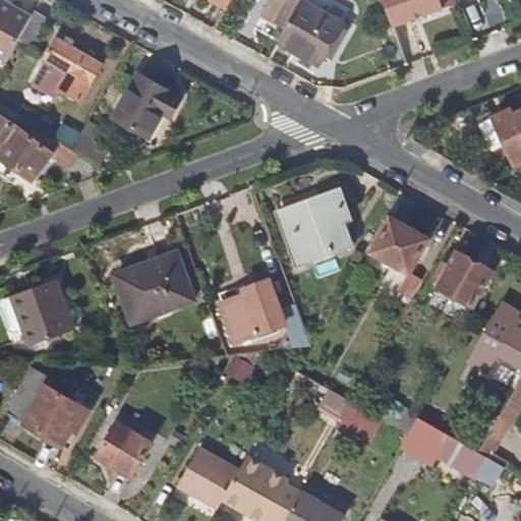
[(18,36),(31,14),(3,0),(0,0),(0,56),(5,59),(18,36)]
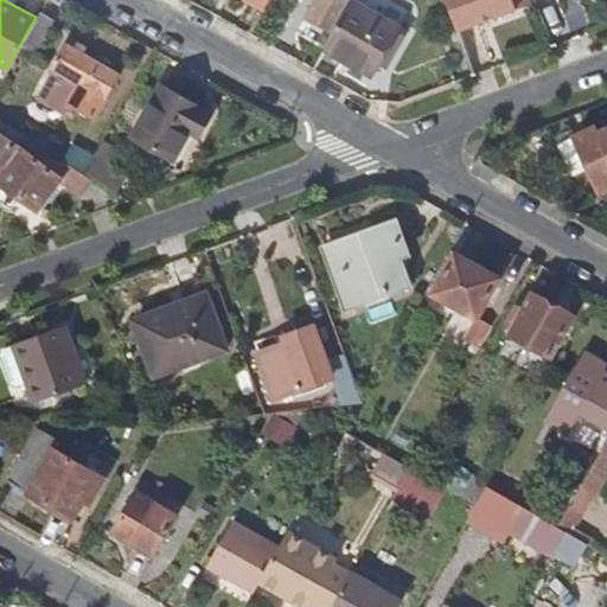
[(244,0),(263,11),(269,0),(244,0)]
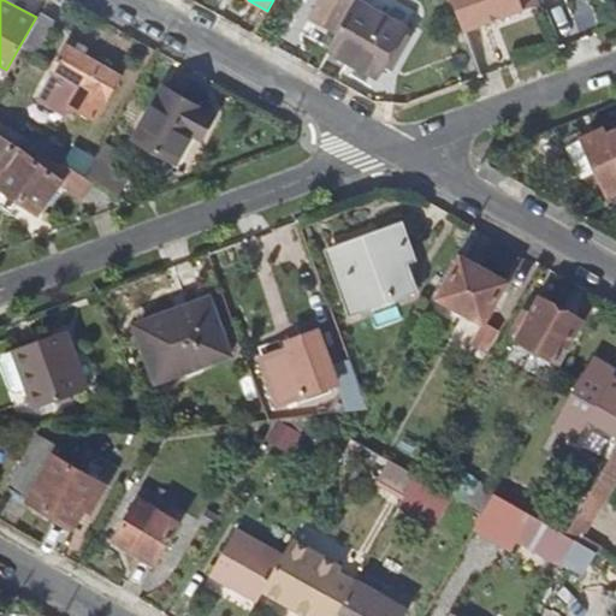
[(354,0),(320,0),(312,16),(338,30),(354,0)]
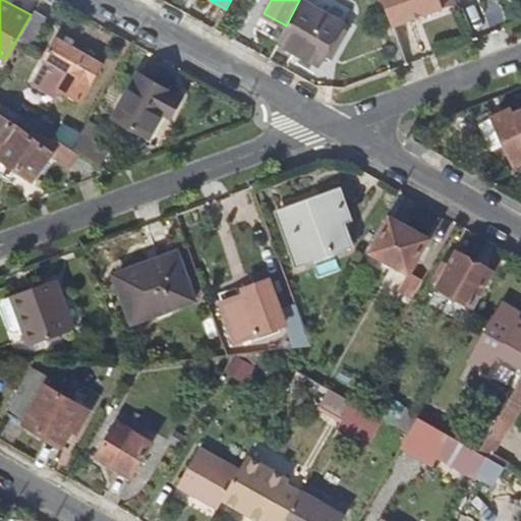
[(325,55),(342,21),(302,0),(299,0),(286,25),(278,41),(320,63),(325,55)]
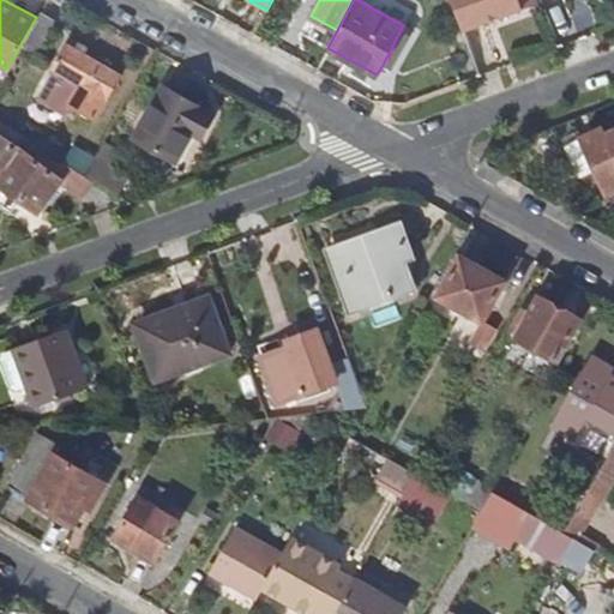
[(521,0),(452,0),(465,31),(524,8),(521,0)]
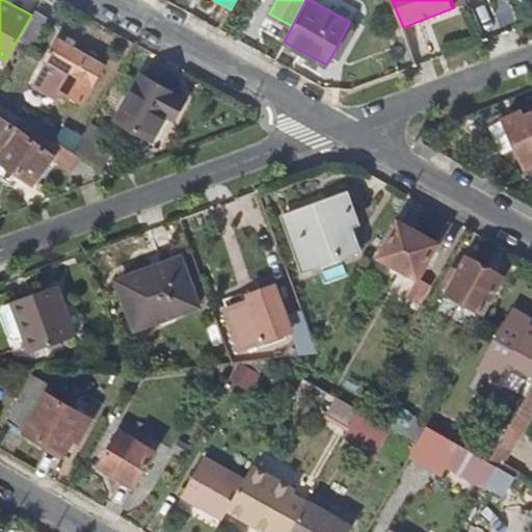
[(47,17),(34,9),(19,36),(30,44),(47,17)]
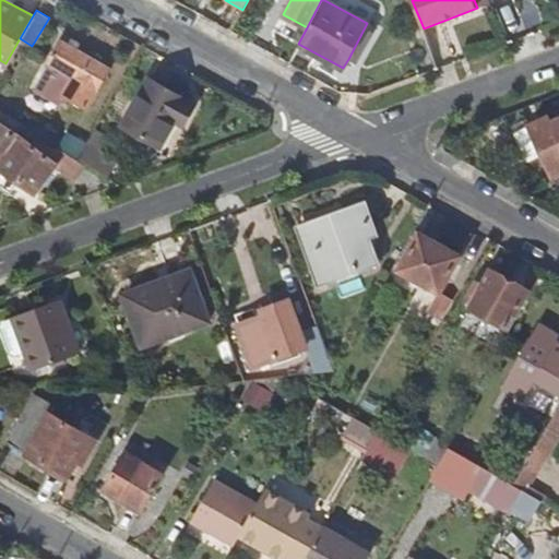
[(376,28),(367,23),(348,59),(357,63),(376,28)]
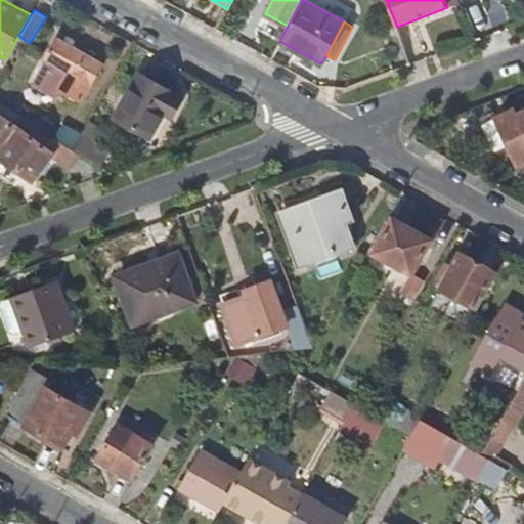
[(48,32),(41,46),(48,51),(46,55),(49,57),(46,63),(50,67),(46,72),(68,85),(86,53),(48,32)]
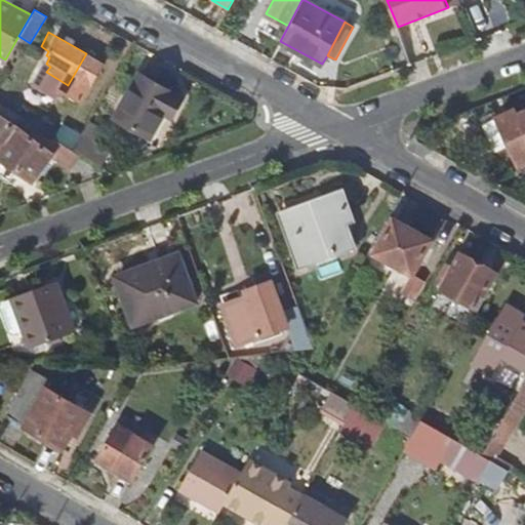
[(177,94),(136,73),(114,115),(148,133),(160,109),(168,113),(177,94)]
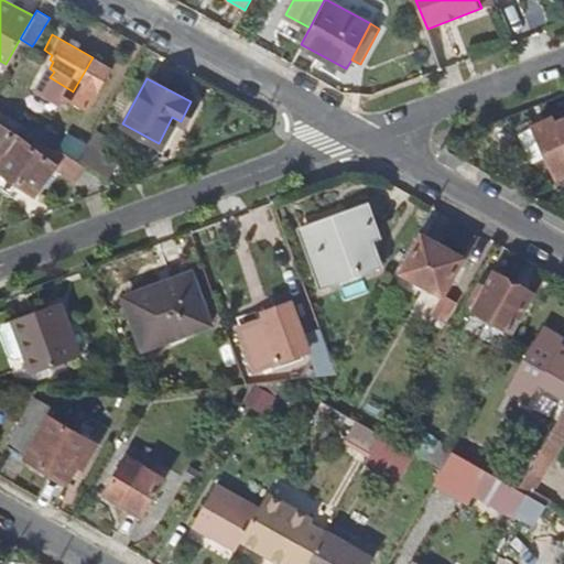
[(73,177),(83,162),(55,144),(49,155),(0,122),(0,112),(1,111),(0,111),(0,166),(21,181),(34,191),(52,165),(73,177)]
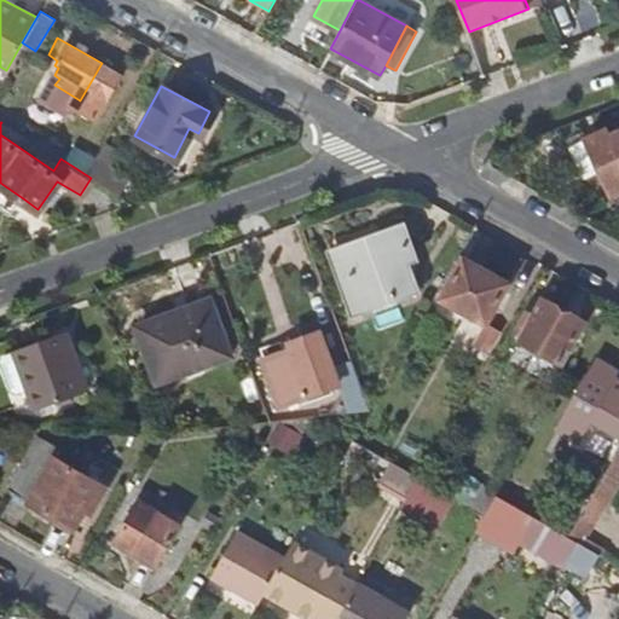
[(607,129),(586,138),(611,195),(618,190),(618,129),(609,136),(607,129)]
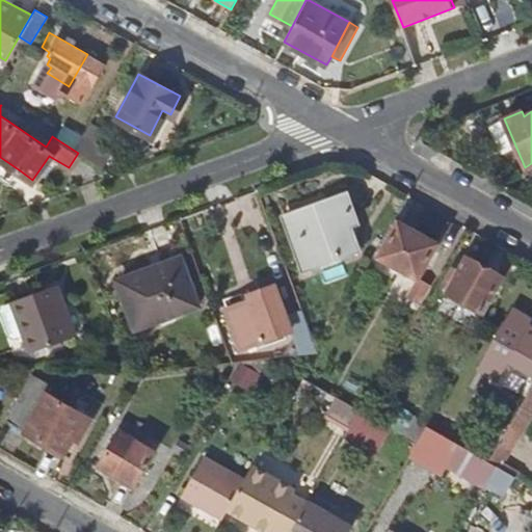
[(86,138),(78,153),(103,169),(111,156),(86,138)]
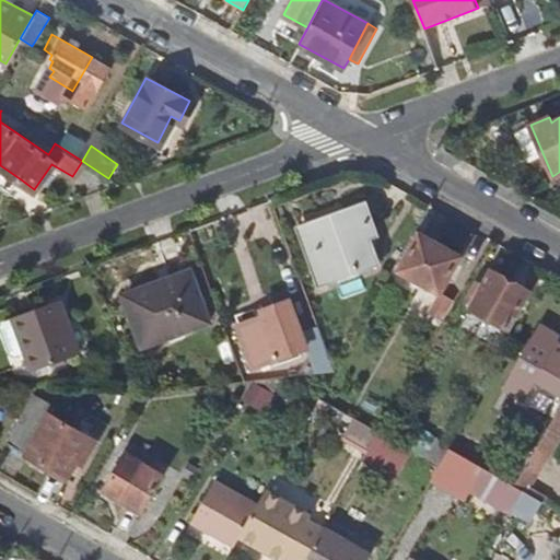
[(0,165),(0,186),(11,195),(21,179),(0,165)]
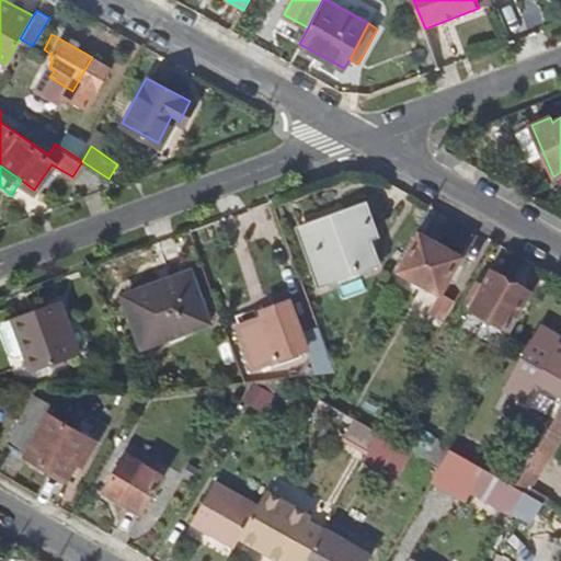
[(367,199),(345,207),(347,212),(304,227),(323,282),(379,262),(371,236),(378,233),(367,199)]
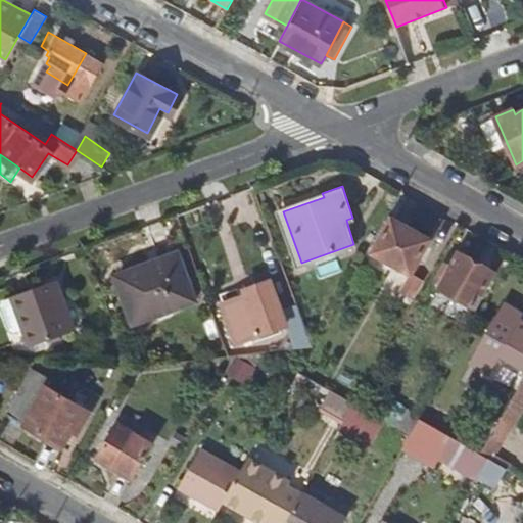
[(410,275),(412,275),(429,242),(393,222),(375,254),(410,275)]
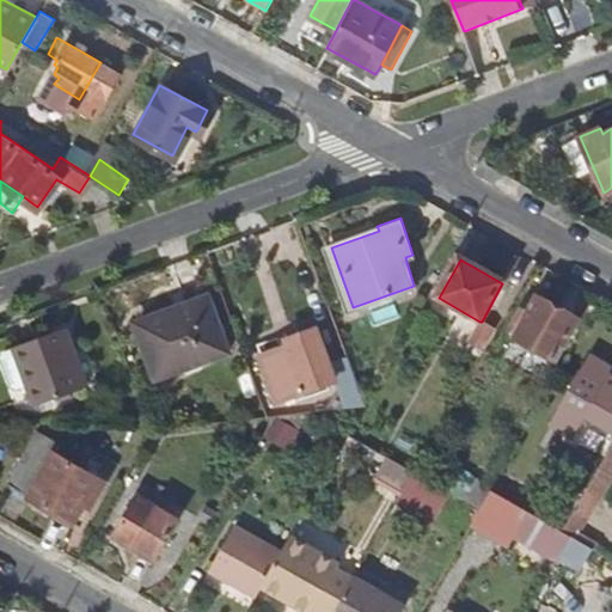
[(567,314),(528,293),(506,332),(544,353),(567,314)]
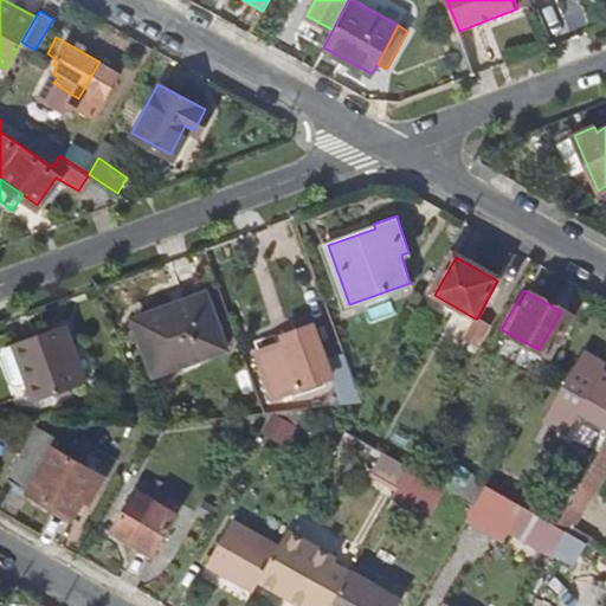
[(185,313),(140,328),(156,375),(226,350),(208,296),(184,305),(185,313)]
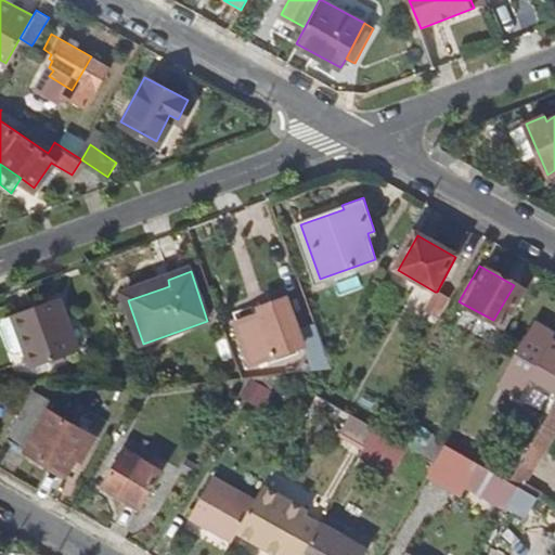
[(127,295),(128,300),(169,286),(168,280),(127,295)]
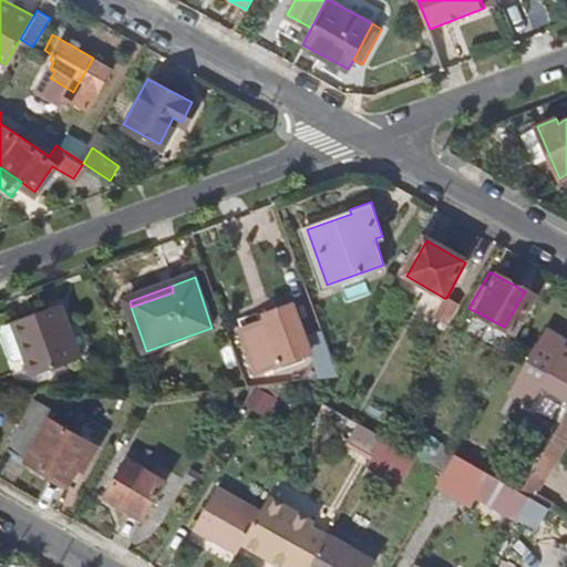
[(434,317),(449,327),(461,306),(446,298),(444,298),(434,317)]
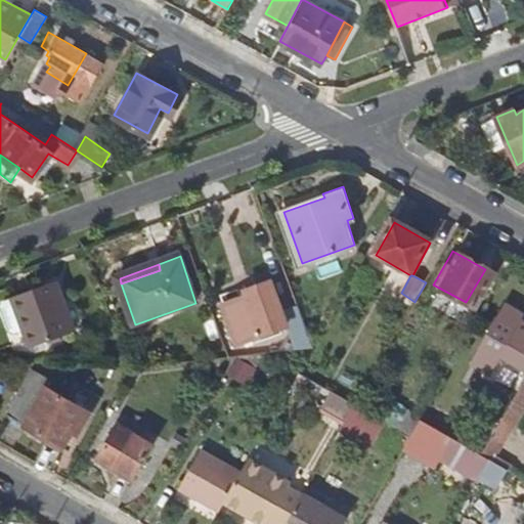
[(272,280),(246,287),(247,295),(223,301),(233,347),(285,336),(272,280)]
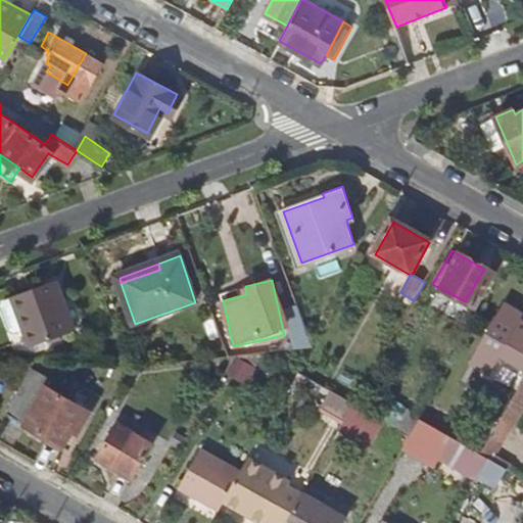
[(76,332),(57,282),(11,299),(12,300),(3,304),(0,311),(9,333),(15,335),(25,332),(32,348),(76,332)]
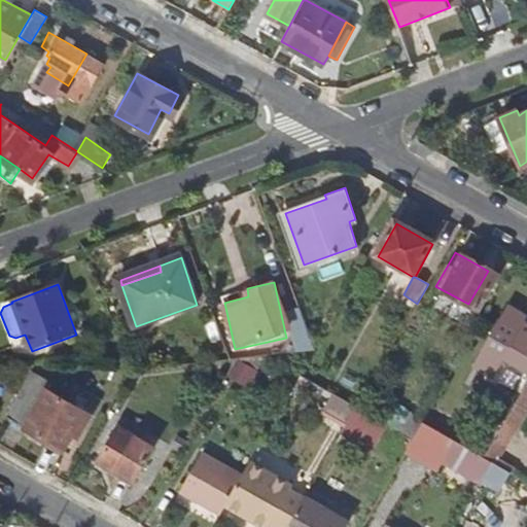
[(526,385),(526,324),(526,321),(526,318),(507,308),(473,367),(522,395),(523,392),(526,385)]
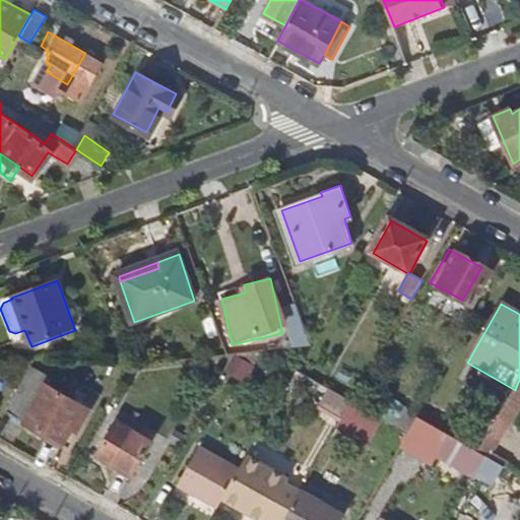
[(54,381),(34,370),(12,410),(30,421),(30,425),(66,446),(75,431),(81,435),(94,412),(51,387),(54,381)]
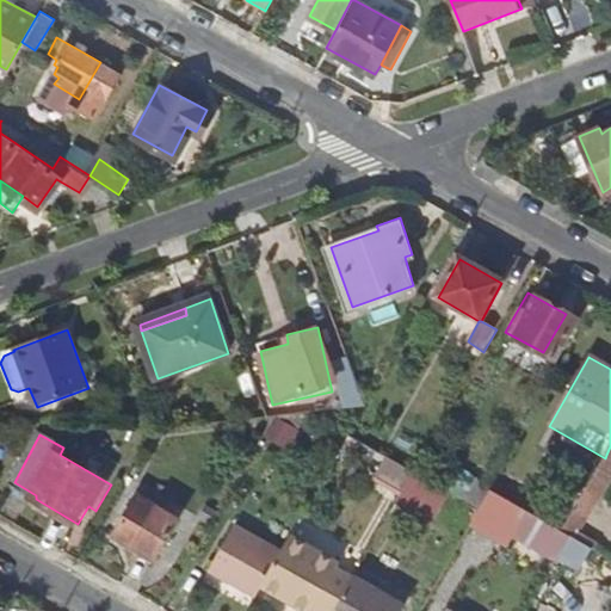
[(610,474),(610,457),(606,455),(605,458),(599,468),(610,474)]
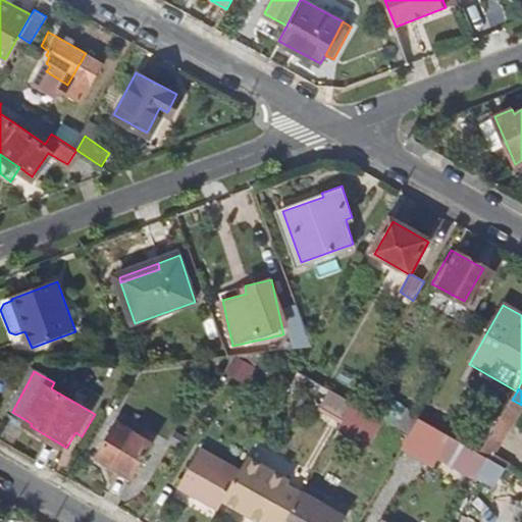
[(497,455),(521,409),(521,405),(512,400),(480,455),(492,462),(497,455)]
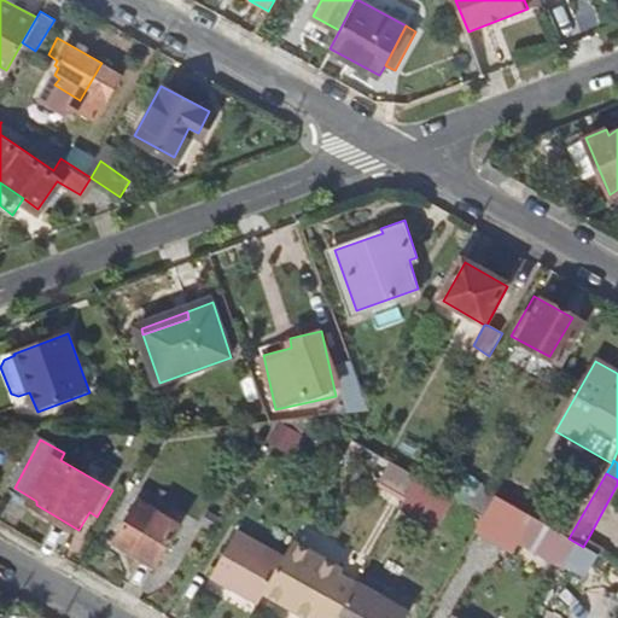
[(487,517),(482,525),(518,547),(534,519),(497,497),(487,517)]
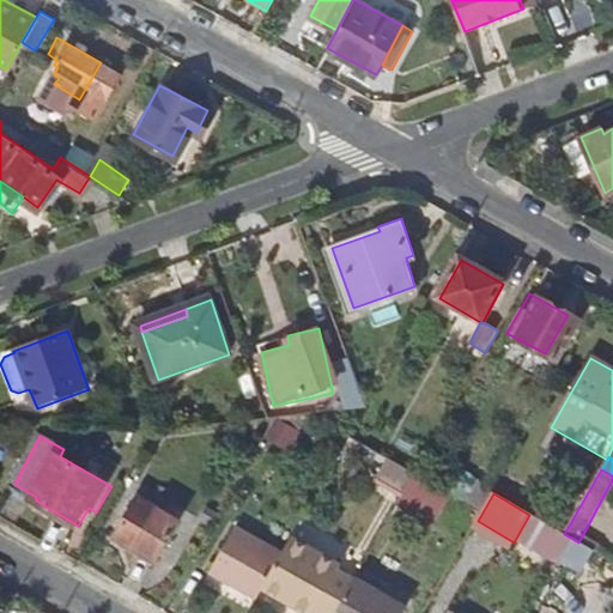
[(182,521),(144,498),(123,538),(162,559),(182,521)]
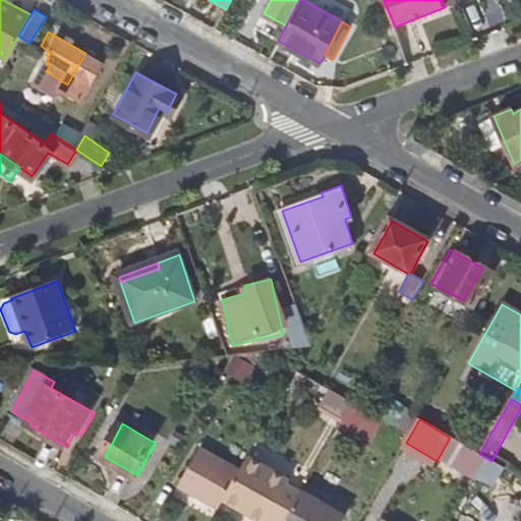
[(227,500),(237,480),(243,470),(204,448),(181,487),(221,510),(227,500)]
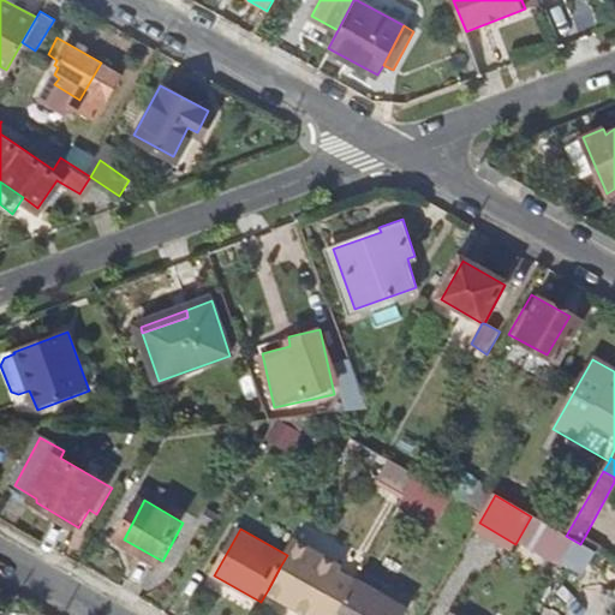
[(605,547),(585,536),(580,544),(601,555),(605,547)]
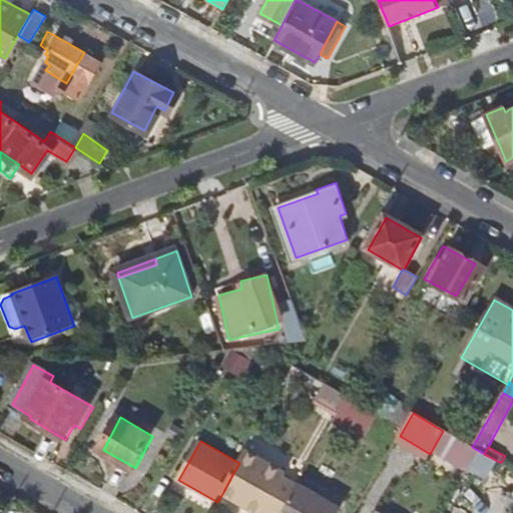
[(288,473),(247,450),(239,463),(233,473),(223,492),(222,493),(257,512),(265,512),(266,512),(267,512),(282,512),(287,505),(299,485),(286,477),(288,473)]
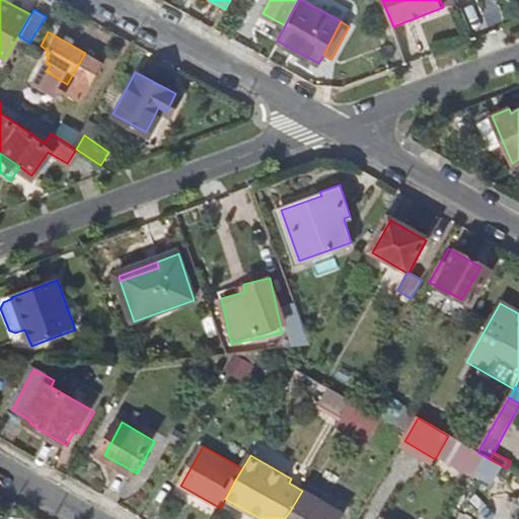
[(343,518),(345,515),(302,491),(285,518),(343,518)]
